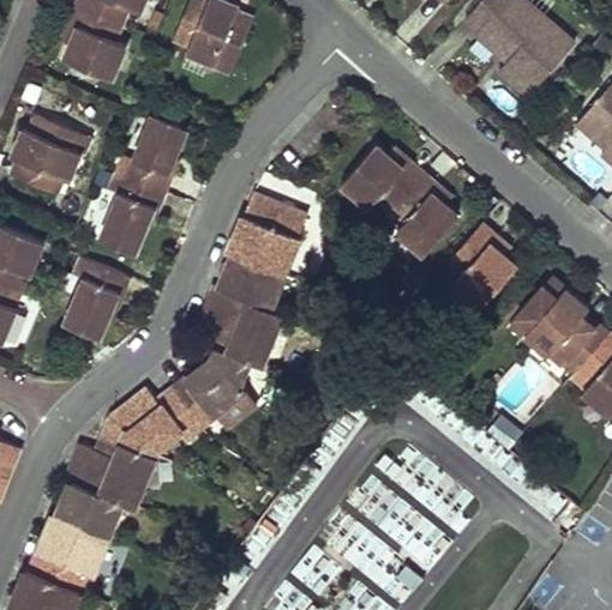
[(78,0),(76,7),(84,11),(88,0),(78,0)]
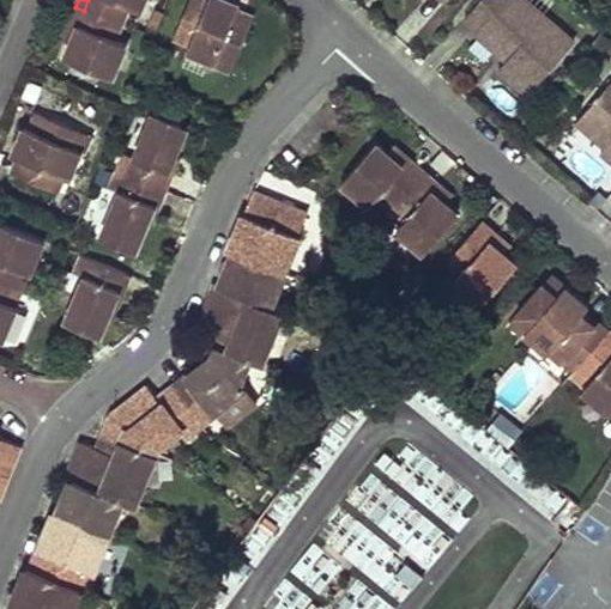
[(88,0),(84,11),(120,25),(127,10),(138,14),(143,0),(88,0)]
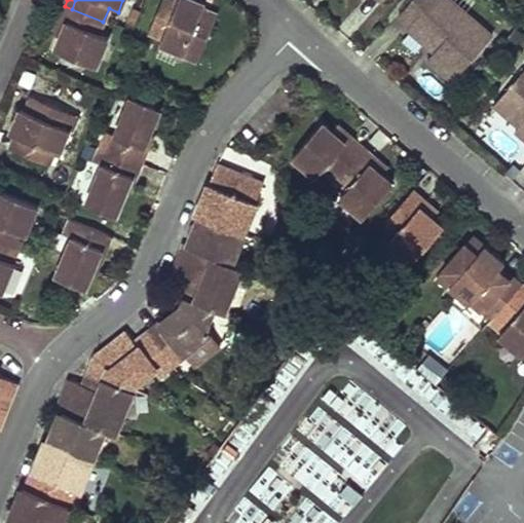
[(178,0),(176,5),(162,0),(161,0),(147,34),(161,40),(159,45),(184,55),(186,48),(200,54),(214,23),(199,17),(201,12),(203,7),(187,0),(178,0)]
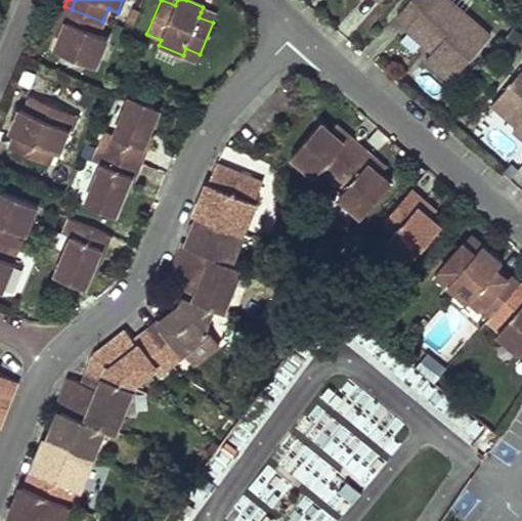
[(433,51),(431,53),(424,61),(449,83),(488,38),(449,4),(443,11),(431,1),(432,0),(409,0),(395,17),(406,27),(403,31),(425,48),(426,46),(430,41),(437,46),(433,51)]
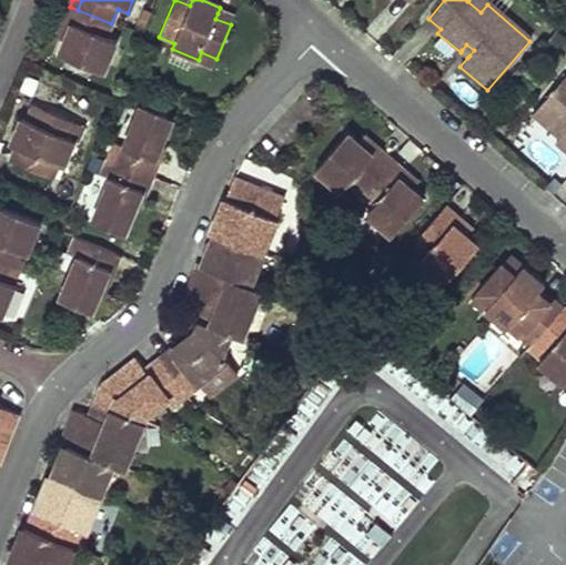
[(481,12),(487,4),(481,0),(468,0),(467,1),(481,12)]
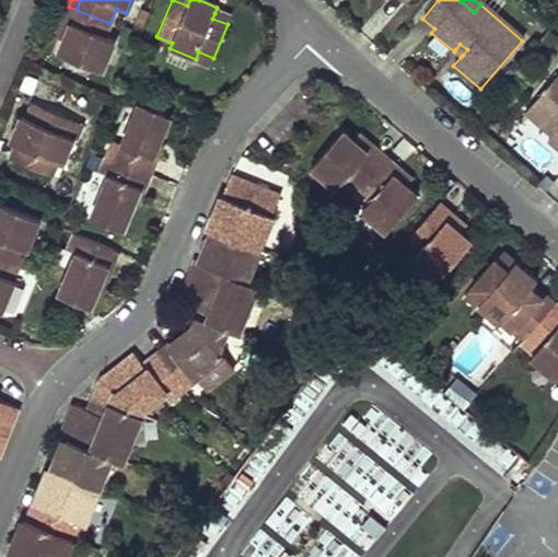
[(77,10),(69,7),(56,39),(64,43),(70,25),(77,10)]
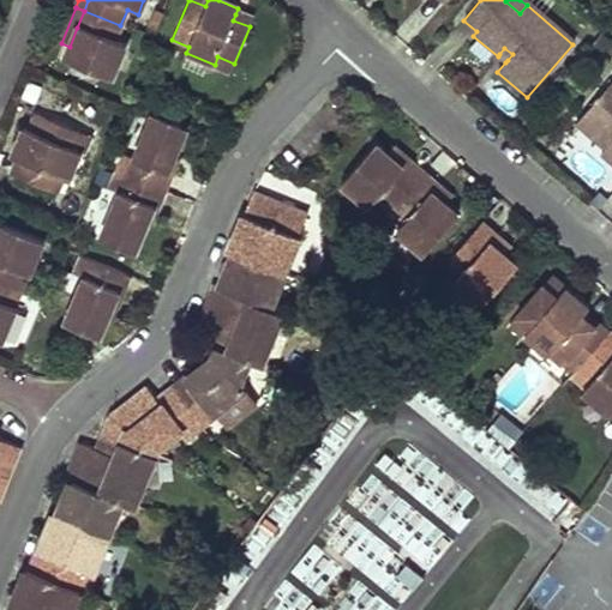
[(113,42),(120,25),(84,11),(77,28),(70,47),(63,61),(111,80),(124,47),(113,42)]
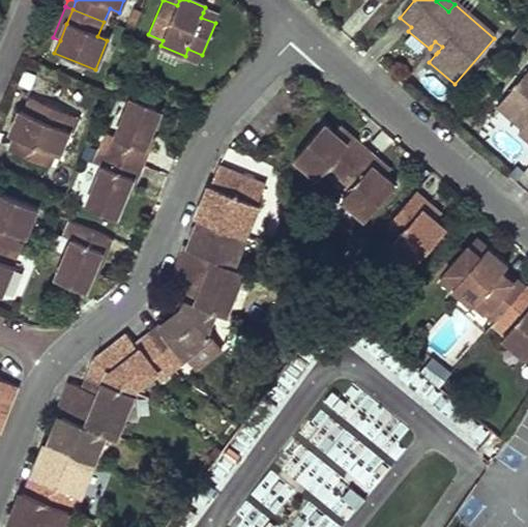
[(216,18),(203,12),(201,18),(215,23),(216,18)]
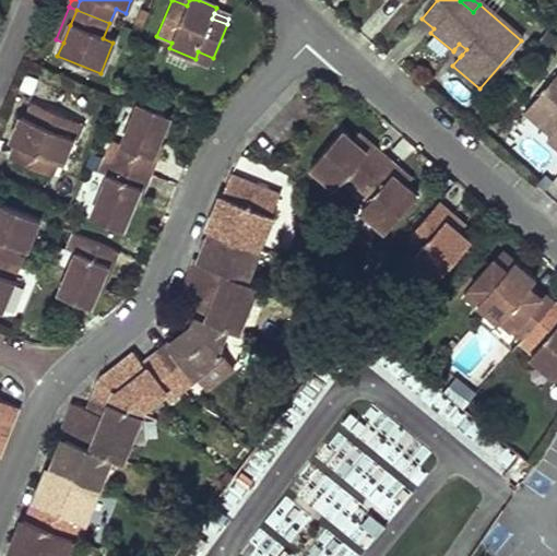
[(453,51),(460,57),(462,55),(466,49),(459,44),(454,49),(453,51)]
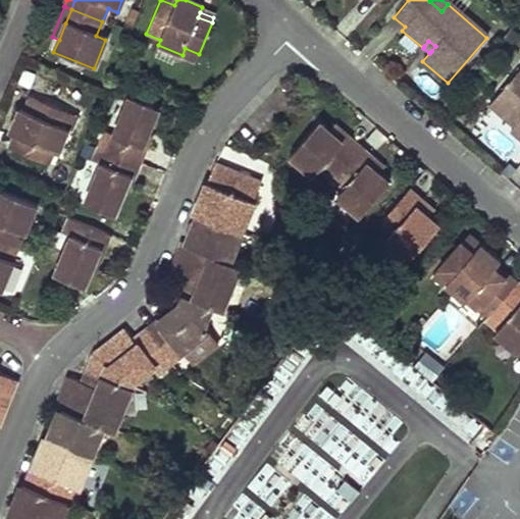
[(185,48),(183,55),(182,57),(195,63),(199,54),(185,48)]
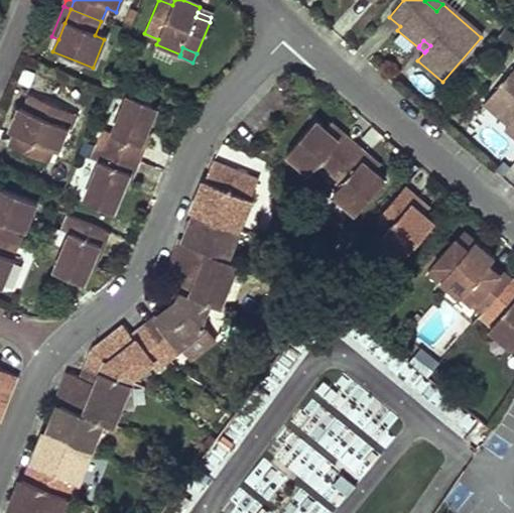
[(513,70),(484,106),(499,119),(503,114),(513,122),(508,127),(505,131),(513,139),(513,70)]
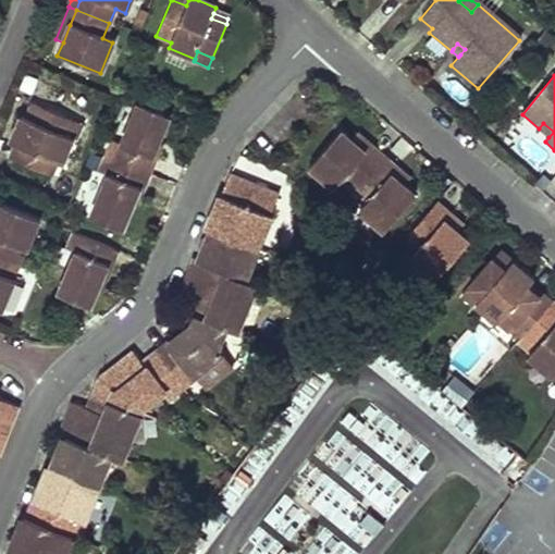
[(33,106),(27,121),(32,123),(38,108),(33,106)]
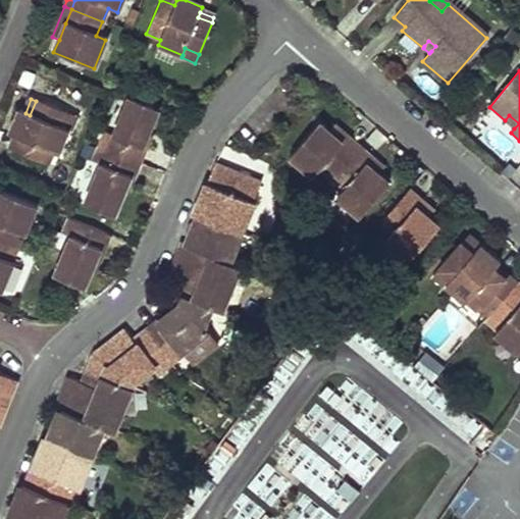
[(107,136),(100,149),(133,163),(138,150),(143,152),(148,139),(159,112),(132,100),(114,139),(107,136)]
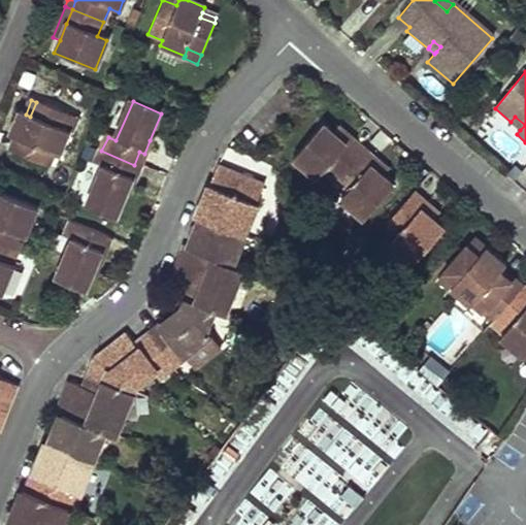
[(19,140),(12,154),(47,168),(54,155),(58,157),(68,132),(61,130),(67,116),(36,102),(30,117),(26,115),(20,112),(9,136),(12,137),(19,140)]
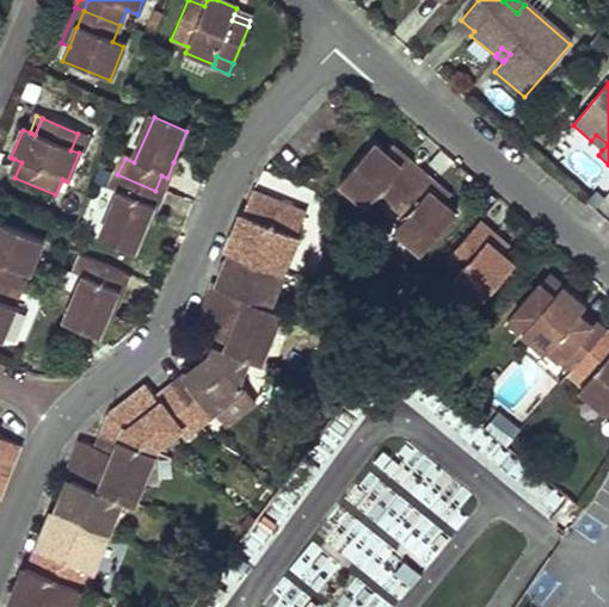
[(71,150),(79,153),(81,154),(88,138),(78,134),(71,150)]
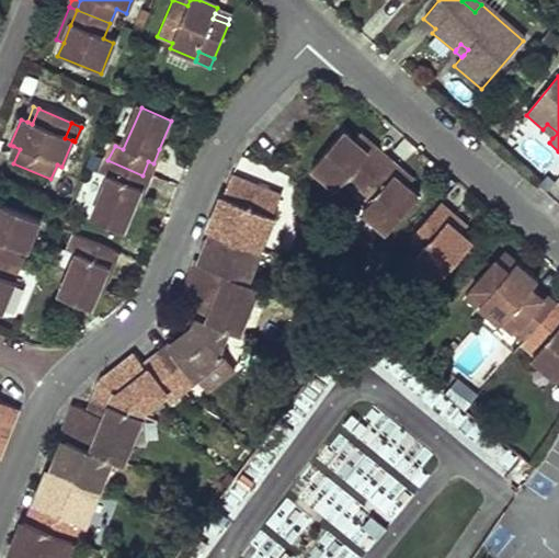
[(543,129),(552,138),(558,133),(547,124),(543,129)]
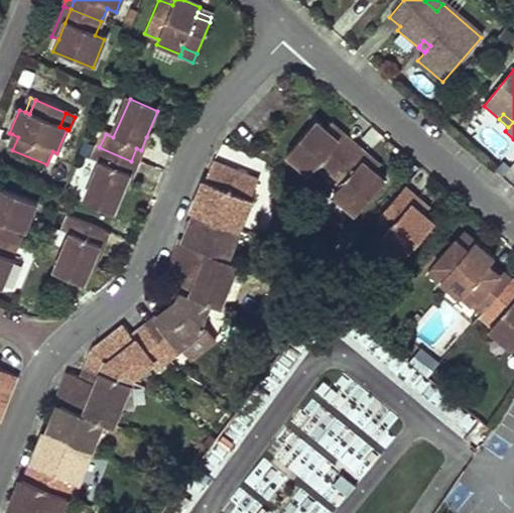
[(329,177),(350,152),(339,143),(326,131),(314,123),(287,155),(310,175),(317,167),(329,177)]
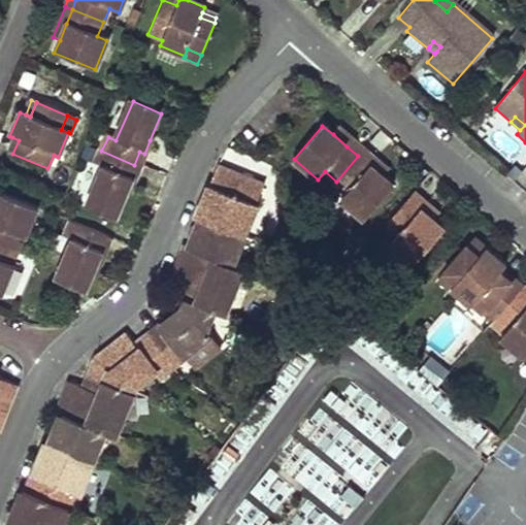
[(358,156),(363,150),(338,129),(333,134),(347,146),(358,156)]
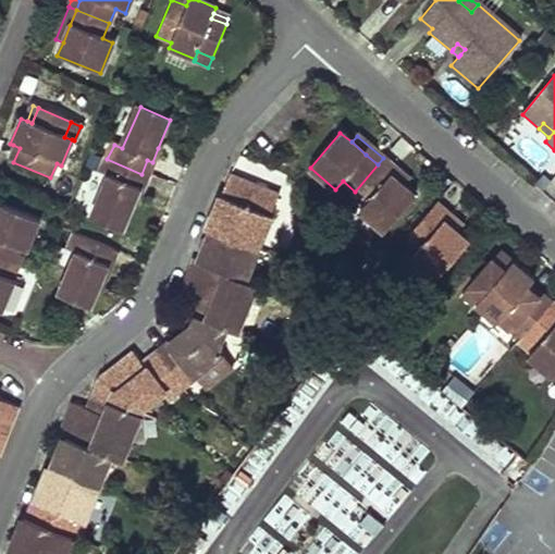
[(7,160),(13,162),(20,148),(13,145),(7,160)]
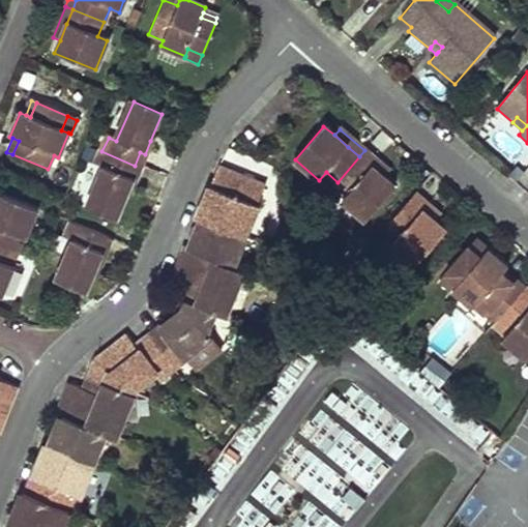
[(390,173),(364,150),(359,156),(371,167),(385,178),(390,173)]
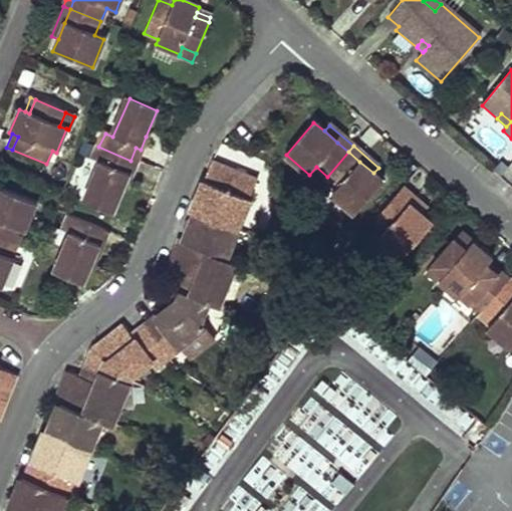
[(131,161),(98,147),(93,161),(100,165),(84,203),(112,215),(123,189),(130,176),(124,174),(131,161)]
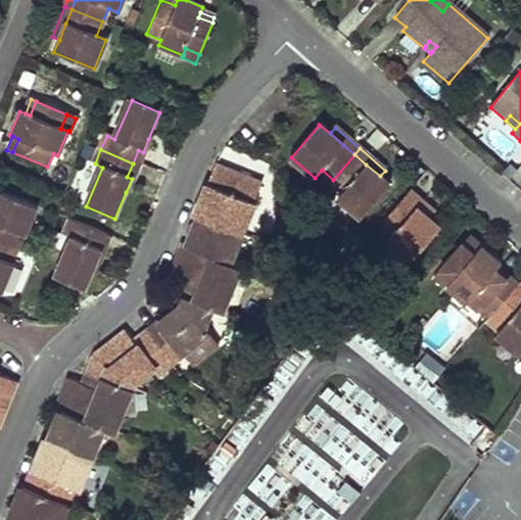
[(366,164),(354,154),(333,180),(345,189),(338,197),(362,218),(390,185),(380,176),(366,164)]
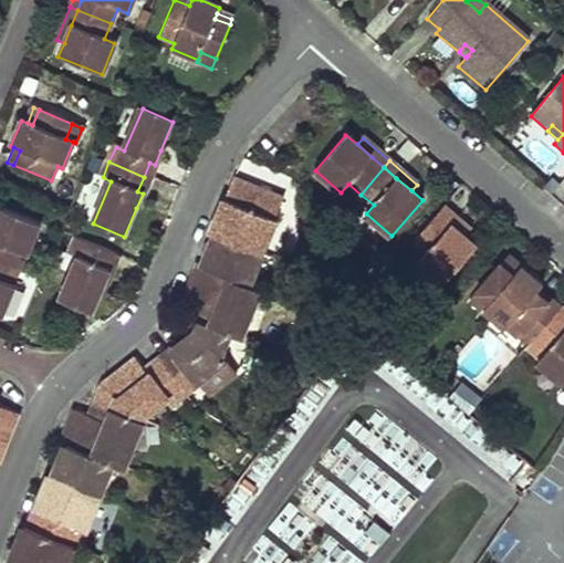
[(217,239),(261,254),(282,201),(235,183),(219,221),(228,225),(226,231),(220,229),(217,239)]
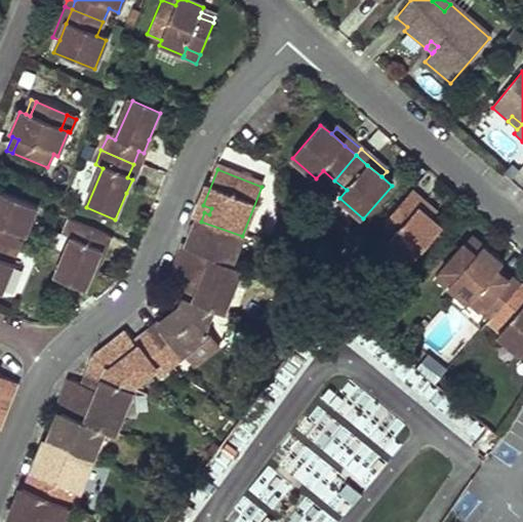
[(441,216),(412,192),(407,198),(419,208),(436,223),(441,216)]
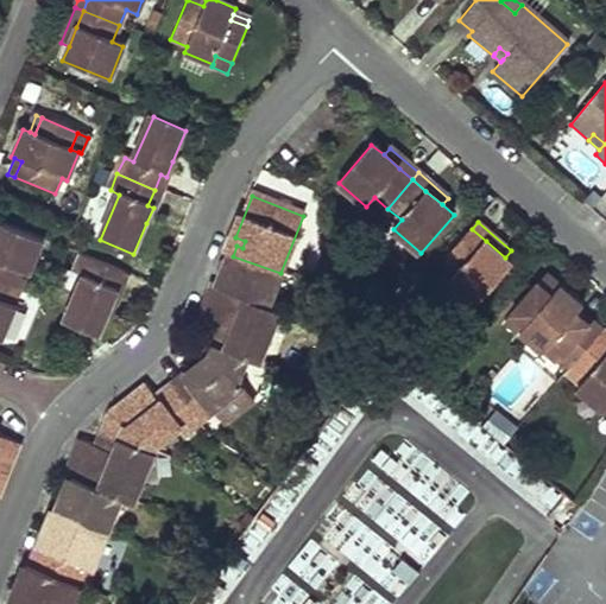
[(0,284),(11,288),(18,273),(30,278),(43,245),(0,226),(0,284)]
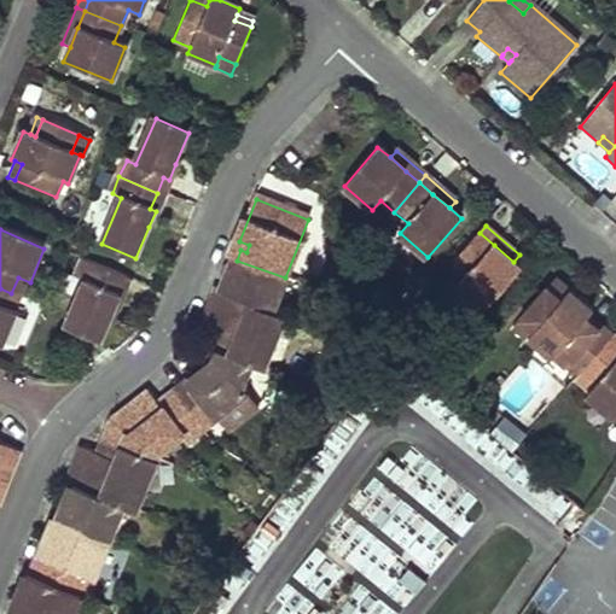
[(494,245),(480,233),(454,262),(469,274),(460,284),(488,308),(522,269),(513,262),(494,245)]
